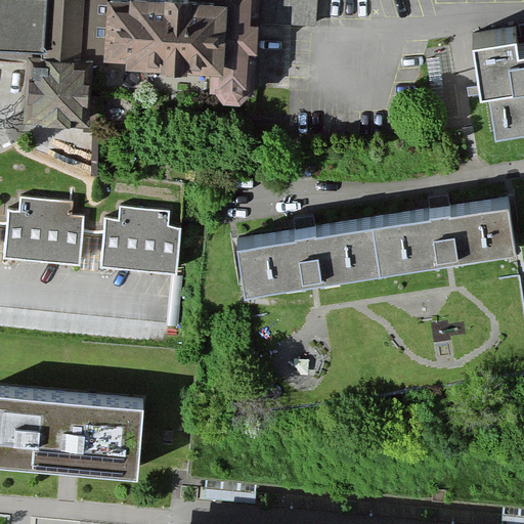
[(0,0),(0,50),(45,52),(45,63),(29,62),(26,122),(89,125),(92,67),(103,67),(104,58),(126,59),(125,66),(218,71),(217,91),(253,93),(257,27),(314,29),(315,0),(127,0),(127,6),(86,4),(86,0),(0,0)]
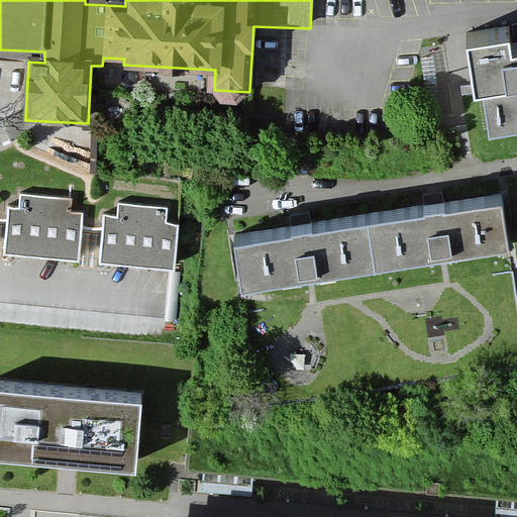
[(516,29),(463,35),(470,92),(488,90),(492,126),(516,123),(516,29)]
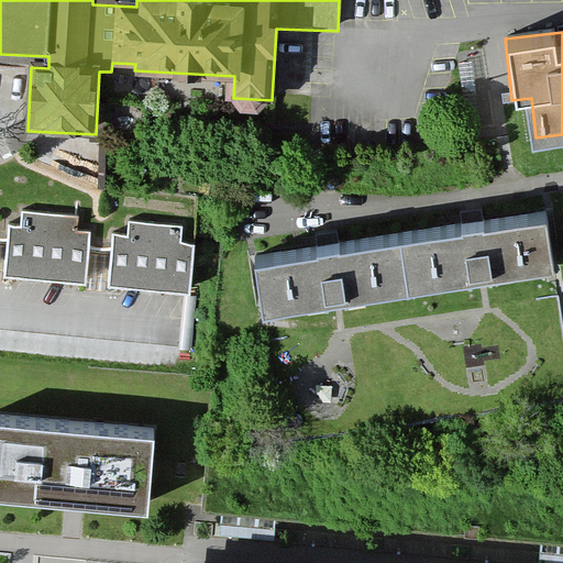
[(305,244),(249,254),(257,312),(553,265),(543,206),(486,214),(305,244)]
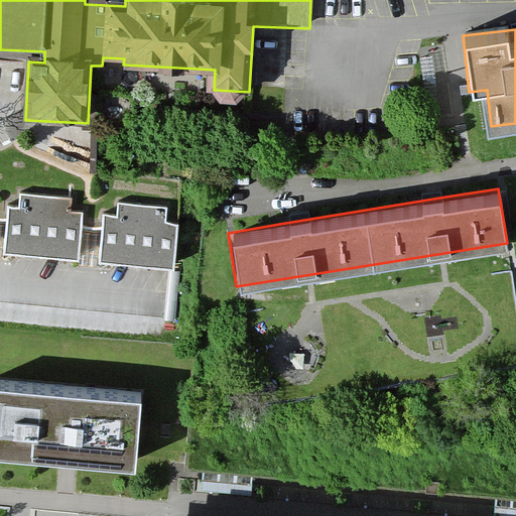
[(20,211),(8,210),(6,224),(4,253),(79,259),(81,229),(83,216),(68,215),(69,200),(21,196),(20,211)]
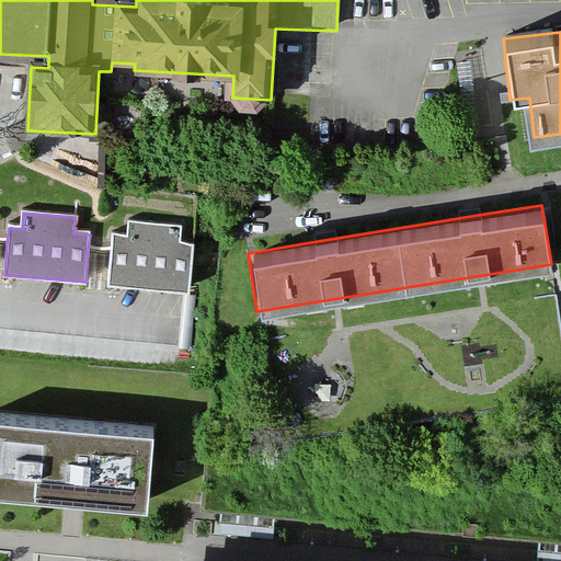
[(129,238),(112,236),(111,251),(107,285),(190,293),(194,244),(180,243),(181,226),(130,221),(129,238)]
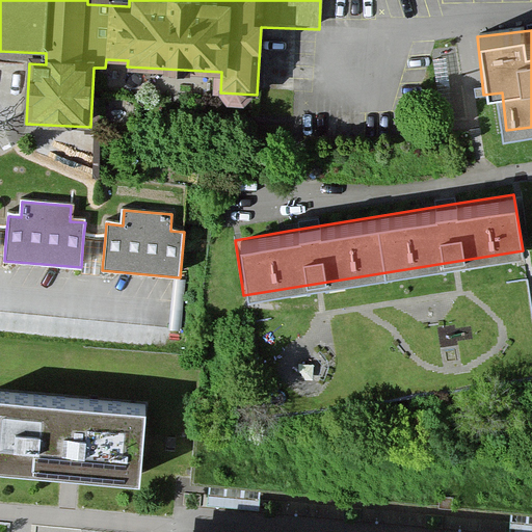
[(105,238),(83,236),(81,267),(80,274),(102,275),(102,270),(105,238)]
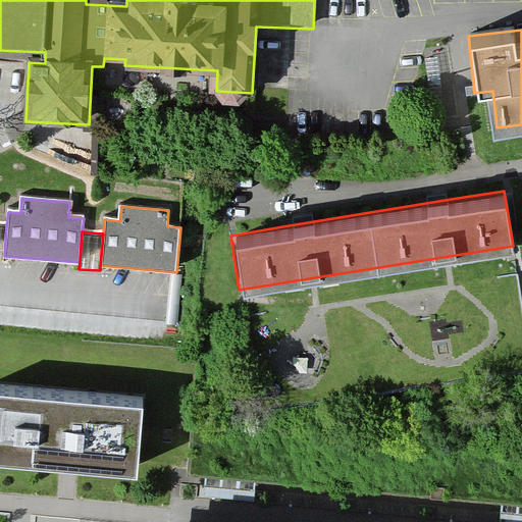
[(0,384),(0,468),(137,480),(142,398),(0,384)]
